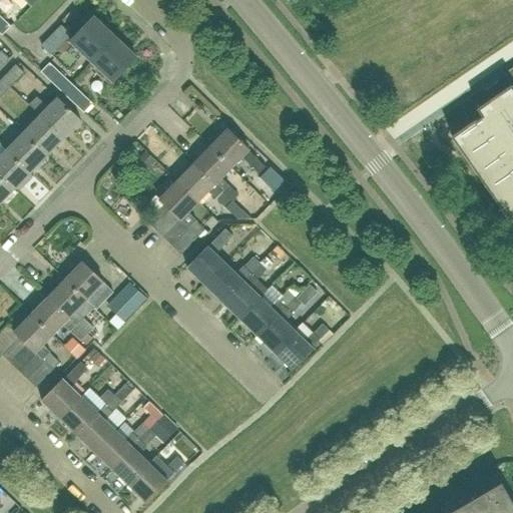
[(0,17),(0,33),(2,36),(10,27),(0,17)]
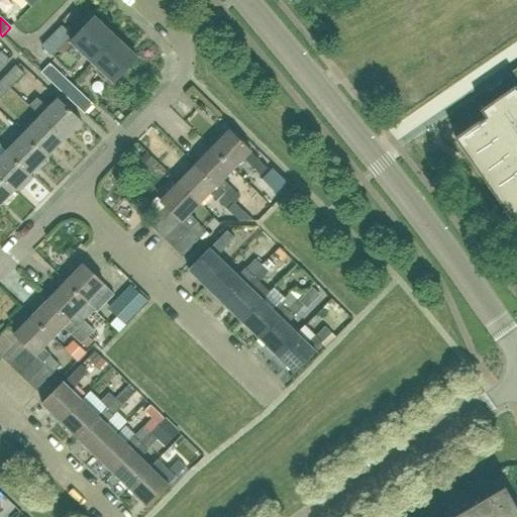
[(71,42),(92,63),(116,38),(94,17),(71,42)]
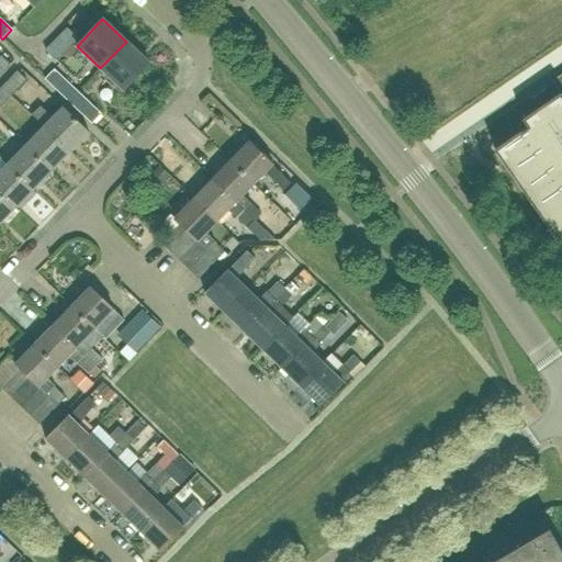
[(149,64),(126,42),(100,68),(123,90),(149,64)]
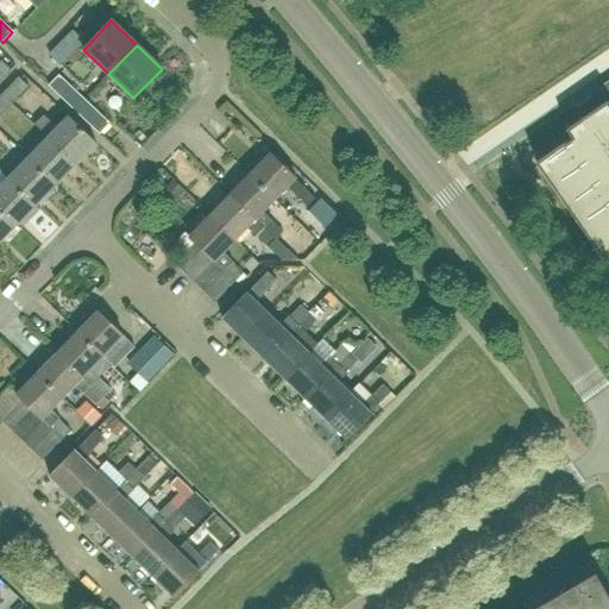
[(0,61),(0,80),(11,70),(1,61),(0,61)]
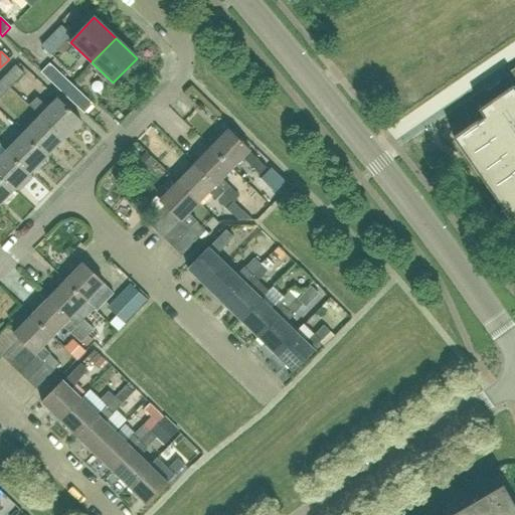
[(62,93),(71,83),(49,63),(41,72),(62,93)]
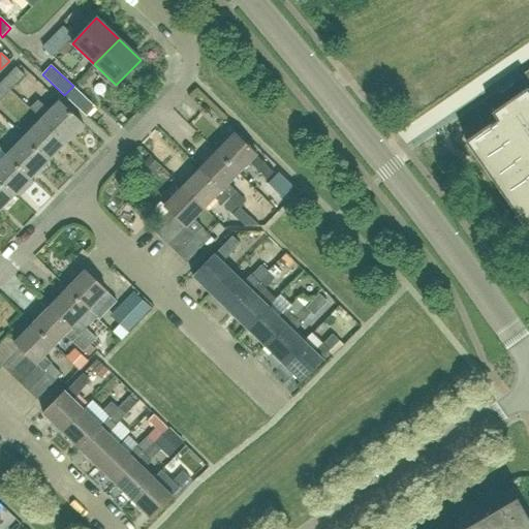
[(2,82),(10,90),(24,75),(16,67),(2,82)]
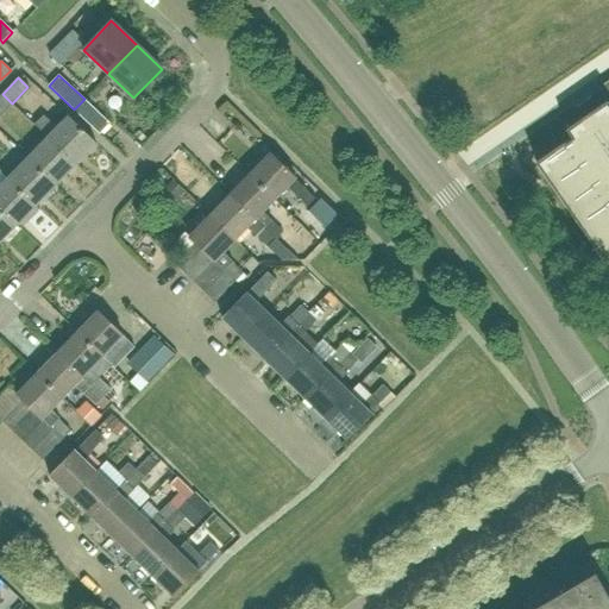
[(2,94),(0,95),(0,115),(12,104),(2,94)]
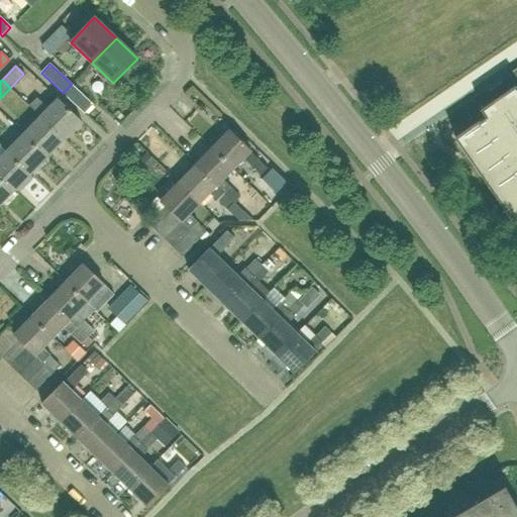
[(72,84),(63,93),(84,113),(93,104),(72,84)]
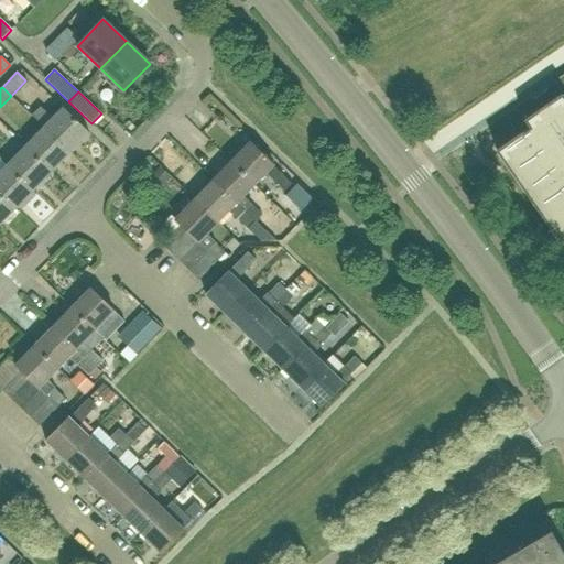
[(530,128),(497,151),(563,247),(563,93),(524,120),(530,128)]
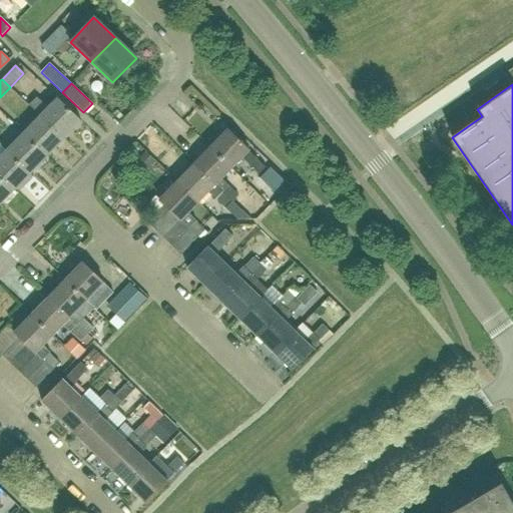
[(40,115),(40,116),(63,138),(80,121),(57,98),(48,107),(37,97),(30,105),(40,115)]
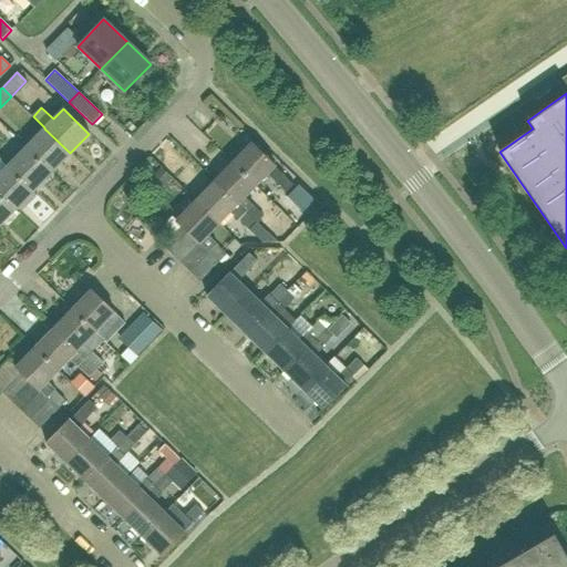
[(44,129),(26,147),(52,173),(70,153),(44,129)]
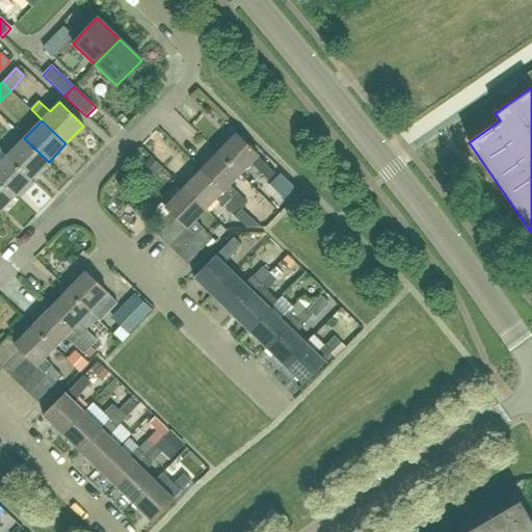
[(216,152),(239,174),(249,164),(267,181),(273,174),(257,157),(258,156),(234,133),(216,152)]
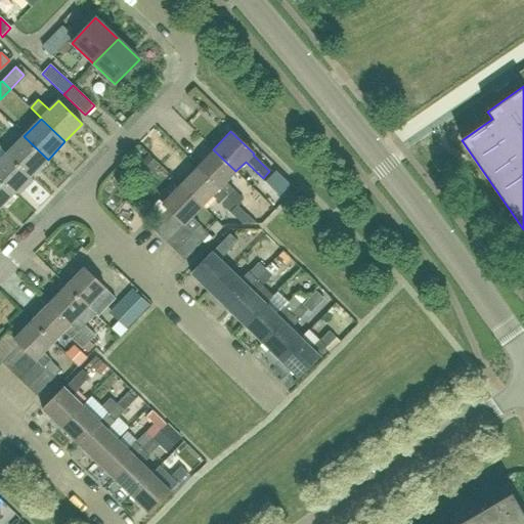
[(31,177),(48,160),(24,136),(6,154),(31,177)]
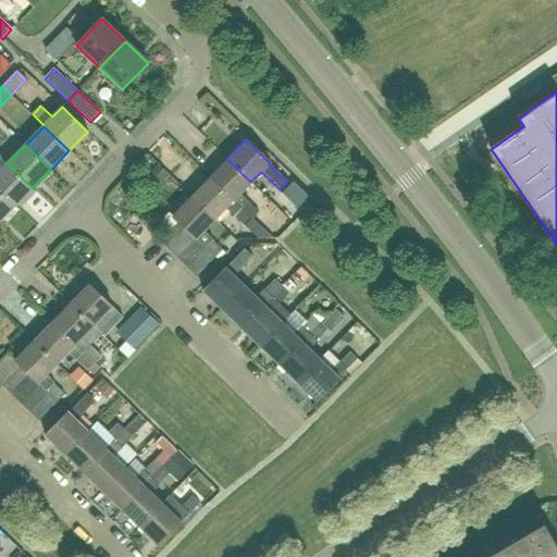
[(209,177),(251,219),(258,212),(239,194),(250,182),(226,159),(209,177)]
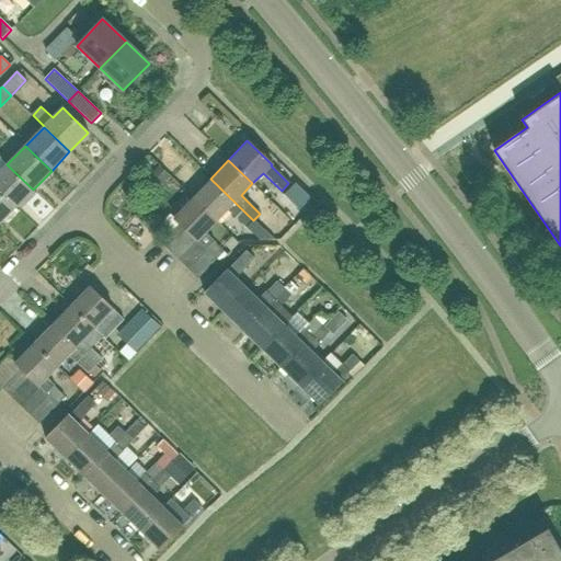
[(0,171),(0,194),(14,208),(33,190),(7,164),(0,171)]
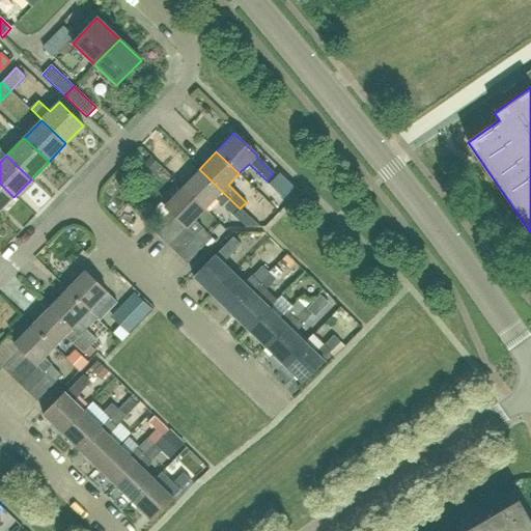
[(182,187),(204,210),(215,199),(232,216),(240,208),(199,169),(182,187)]
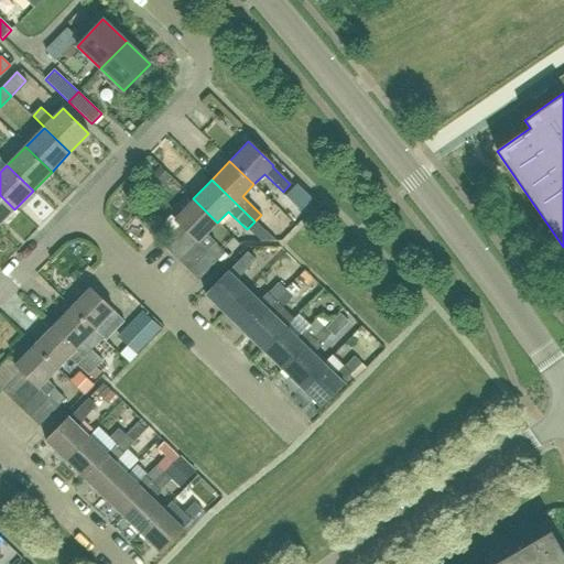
[(0,225),(14,209),(0,195),(0,225)]
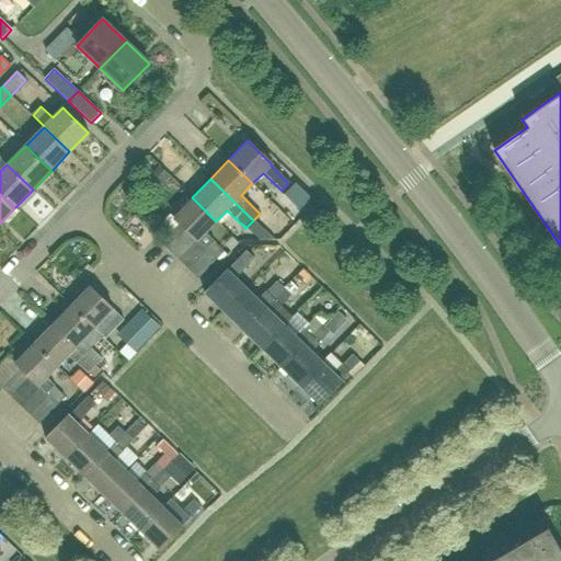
[(173,218),(179,222),(187,231),(197,241),(205,249),(213,241),(205,233),(216,221),(192,197),(173,218)]
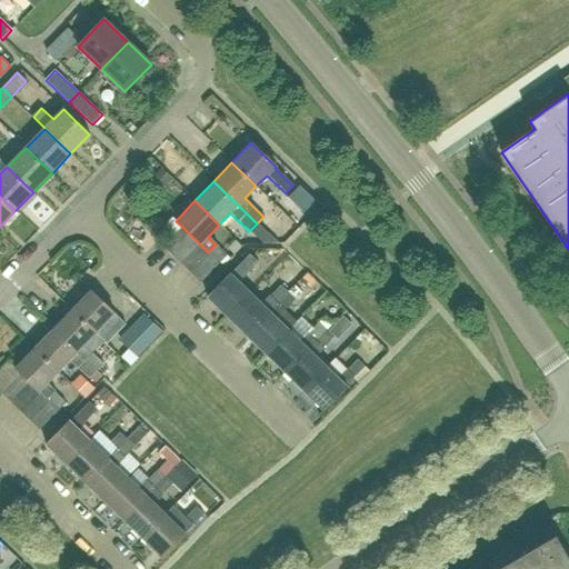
[(170,255),(190,235),(181,226),(161,246),(170,255)]
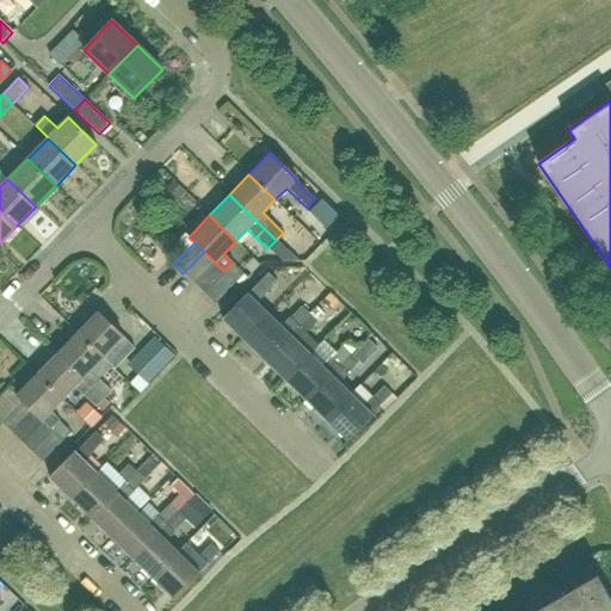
[(193,283),(215,263),(204,252),(183,273),(193,283)]
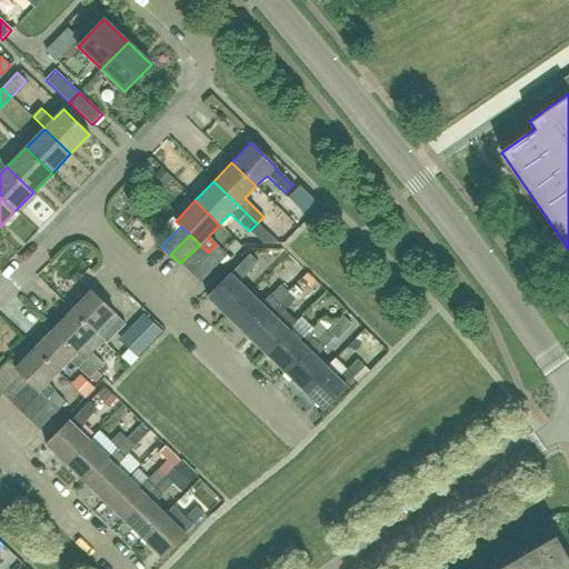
[(200,245),(180,263),(190,273),(209,253),(208,252),(200,245)]
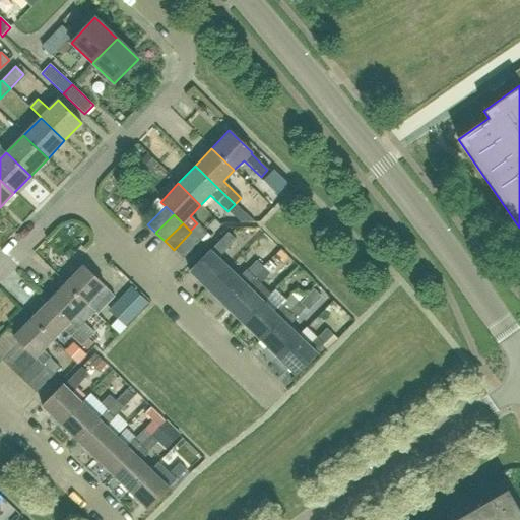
[(191,232),(174,250),(182,258),(200,240),(191,232)]
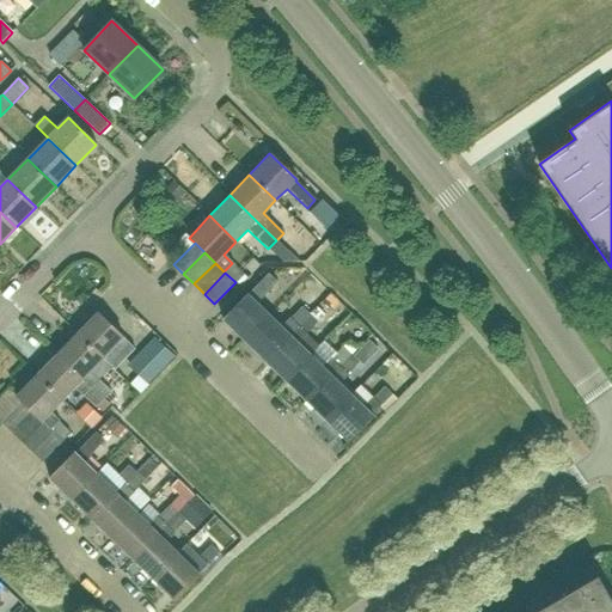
[(221,320),(243,341),(268,314),(257,304),(277,282),(268,273),(221,320)]
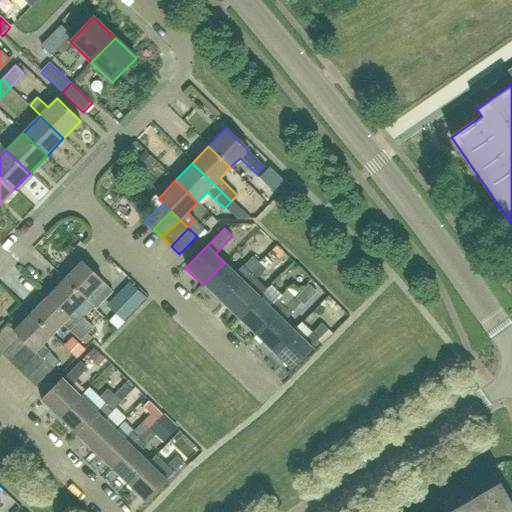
[(203,285),(220,302),(264,257),(263,256),(267,252),(261,247),(236,273),(224,263),(203,285)]
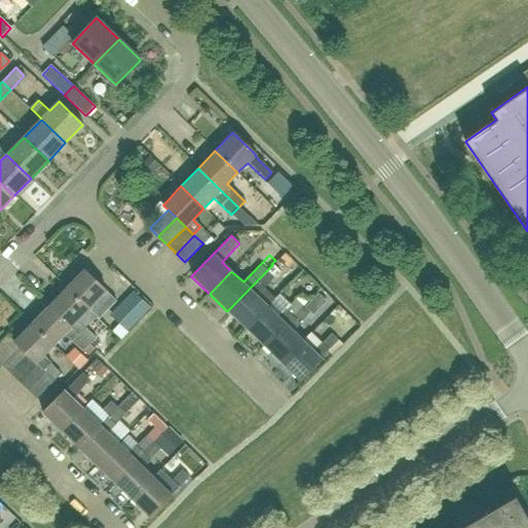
[(227,311),(245,329),(267,306),(257,296),(279,273),(272,265),(227,311)]
